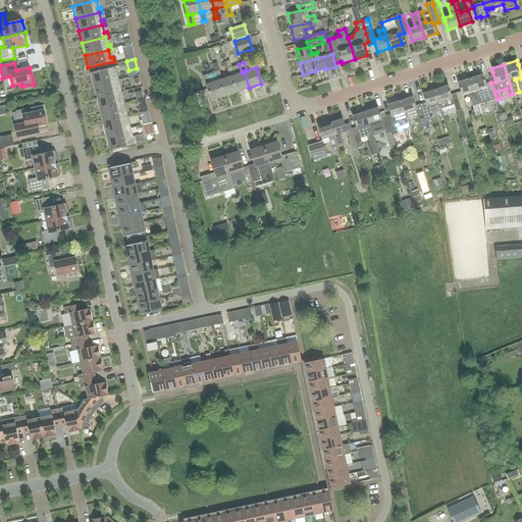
[(90,73),(93,86),(115,81),(118,80),(117,75),(114,75),(112,68),(115,67),(115,66),(90,73)]
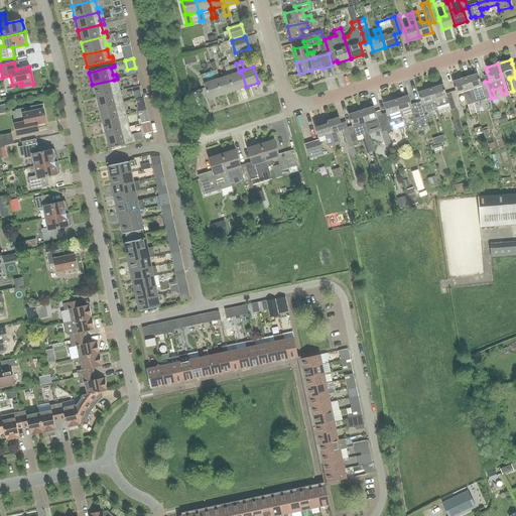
[(234,91),(246,87),(241,71),(239,72),(231,74),(229,66),(224,67),(227,76),(229,75),(234,91)]
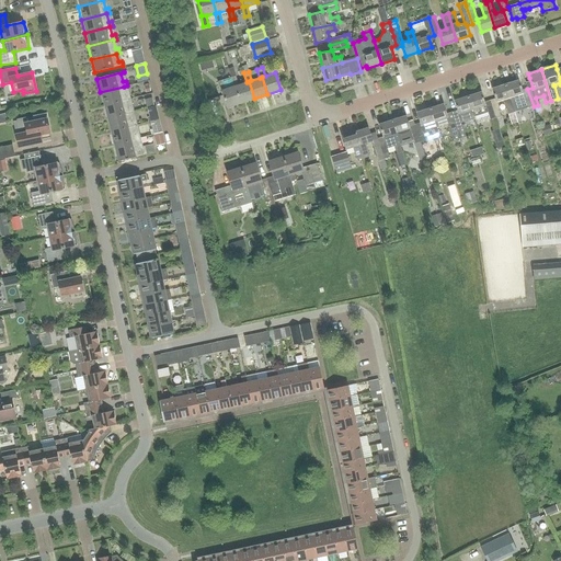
[(240,103),(254,99),(249,81),(247,82),(239,84),(236,76),(230,77),(233,87),(235,86),(240,103)]
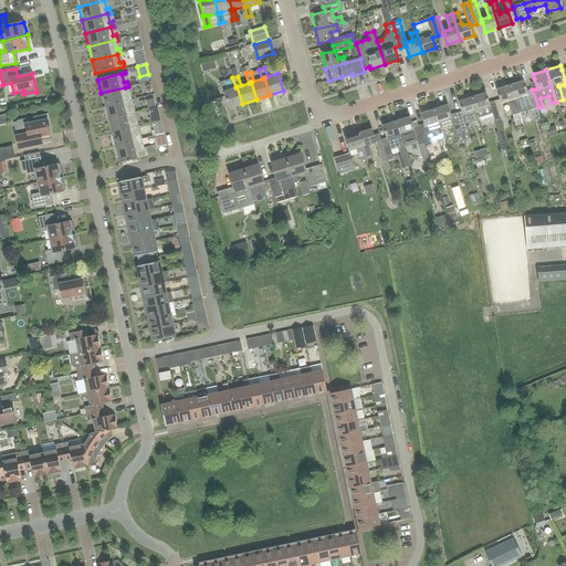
[(229,108),(242,104),(237,86),(236,87),(228,90),(224,81),(219,82),(223,93),(223,92),(229,108)]
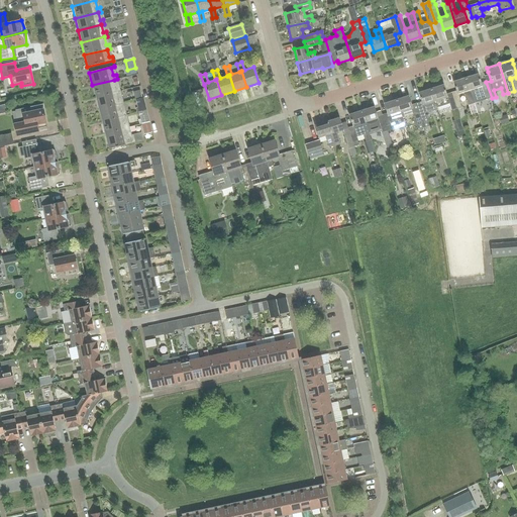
[(478,75),(466,78),(474,104),(480,102),(479,97),(485,95),(486,100),(492,98),(486,82),(481,84),(478,75)]
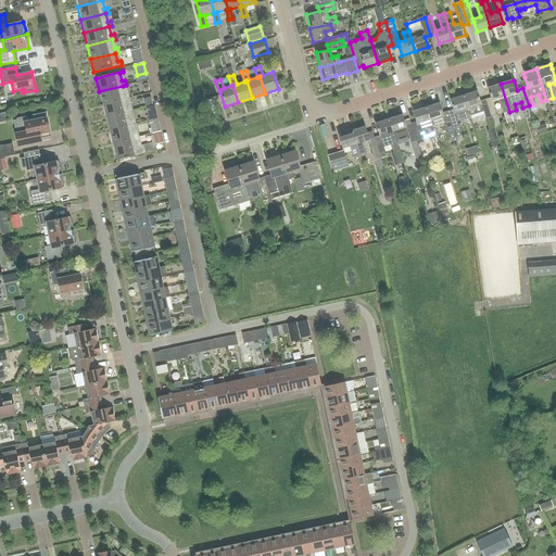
[(500,99),(500,101),(504,113),(509,112),(501,84),(488,88),(491,99),(485,100),(491,117),(496,116),(492,102),(500,99)]
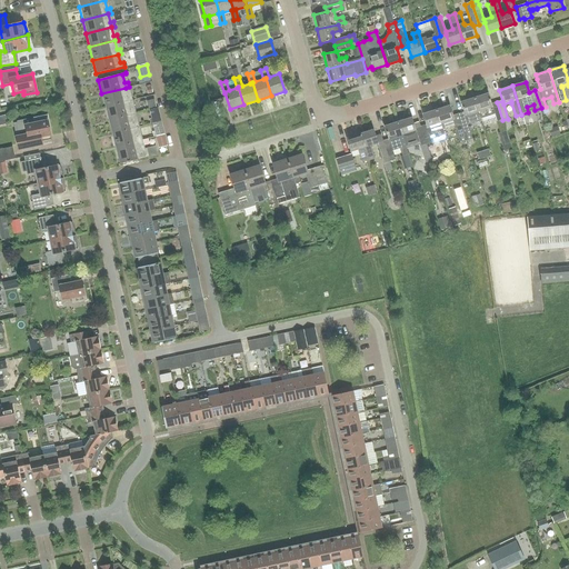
[(101,93),(105,108),(130,102),(133,101),(131,96),(128,97),(126,88),(101,93)]
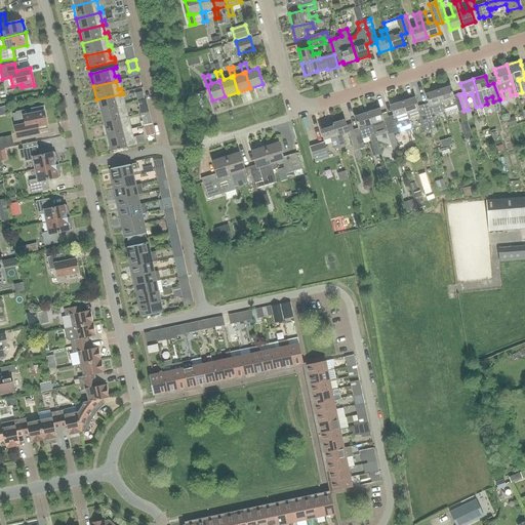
[(453,96),(450,86),(449,83),(437,87),(444,110),(456,106),(458,113),(463,111),(458,94),(453,96)]
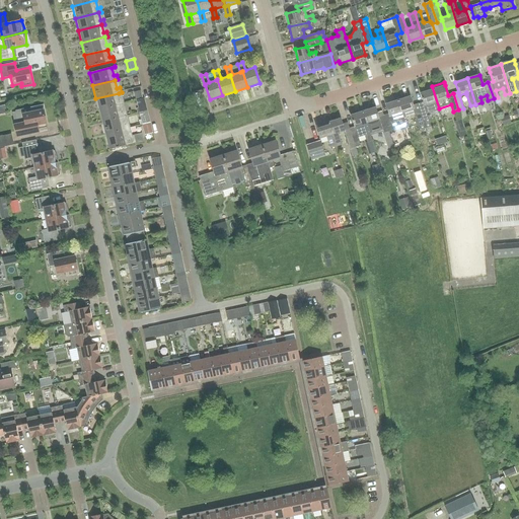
[(423,102),(418,103),(422,115),(426,129),(430,127),(426,114),(428,113),(434,112),(439,110),(439,108),(432,86),(419,90),(420,93),(423,102)]
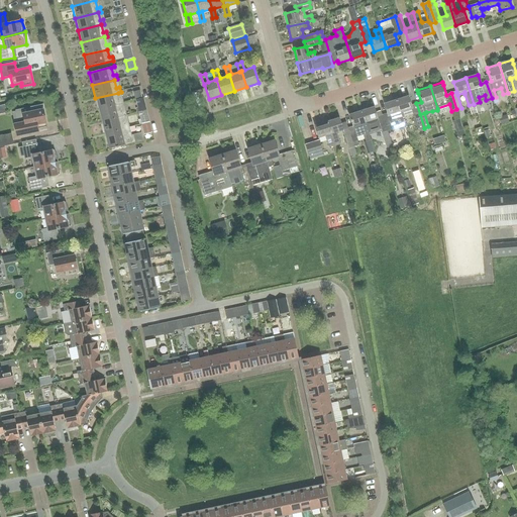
[(118,93),(95,98),(98,110),(121,104),(124,104),(122,100),(120,100),(118,93)]
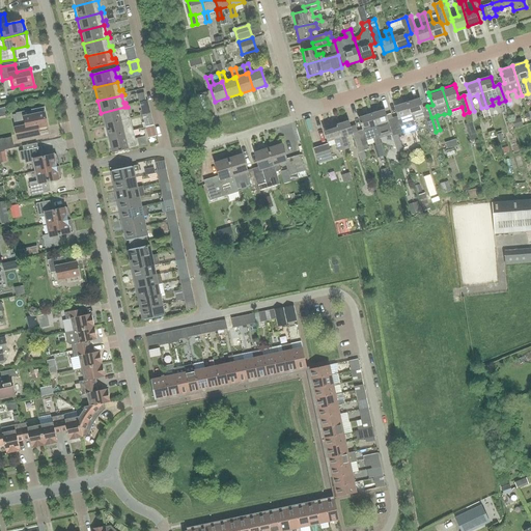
[(420,99),(407,103),(413,121),(423,118),(428,134),(436,132),(431,117),(427,106),(422,108),(420,99)]
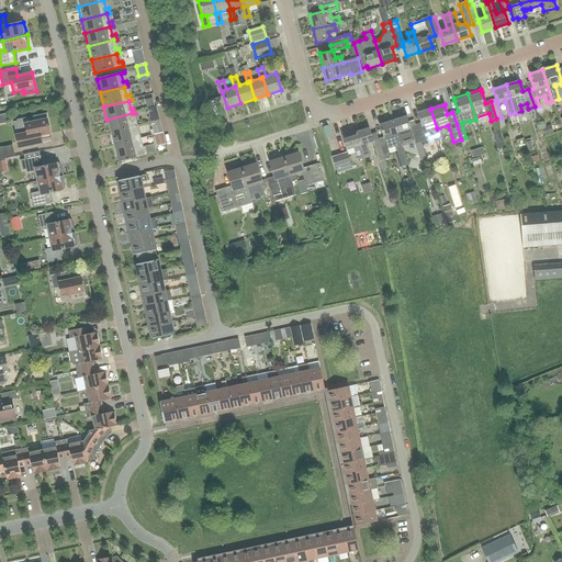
[(420,123),(415,125),(419,136),(422,143),(440,136),(437,128),(430,109),(417,113),(420,123)]
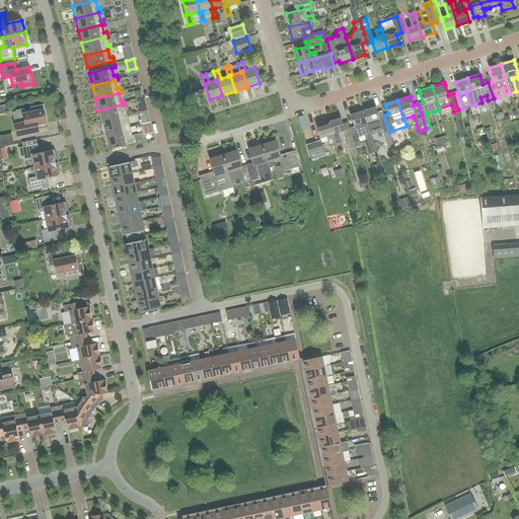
[(0,114),(9,110),(6,103),(0,104),(0,114)]
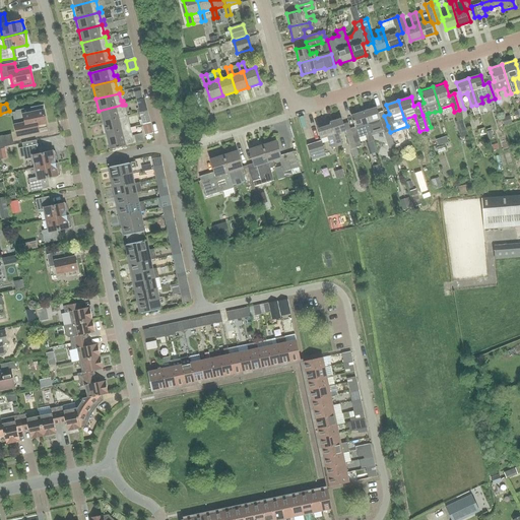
[(122,105),(99,111),(102,123),(125,118),(128,117),(126,113),(124,113),(122,105)]
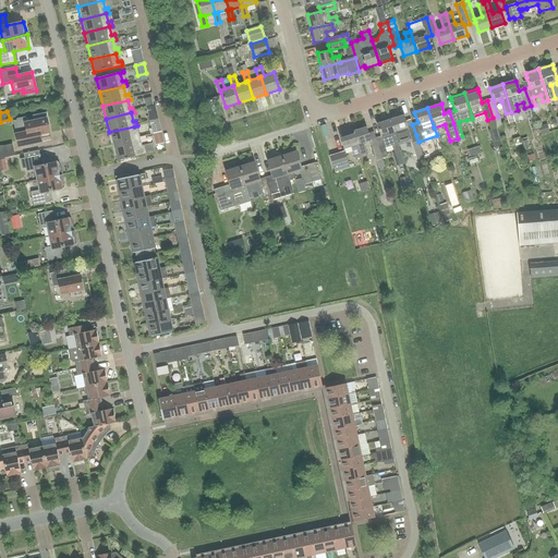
[(17,121),(13,122),(19,147),(43,142),(40,134),(50,133),(46,113),(34,117),(35,120),(27,122),(26,118),(16,119),(17,121)]
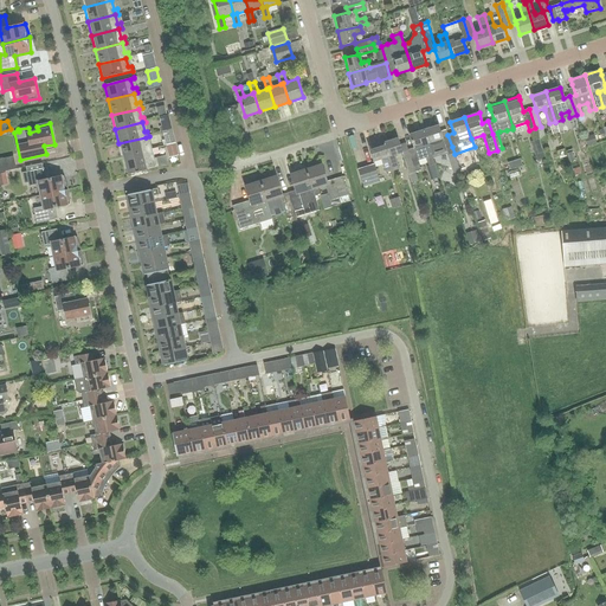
[(438,126),(424,130),(430,147),(432,155),(446,150),(447,155),(455,154),(452,147),(447,135),(442,136),(438,126)]
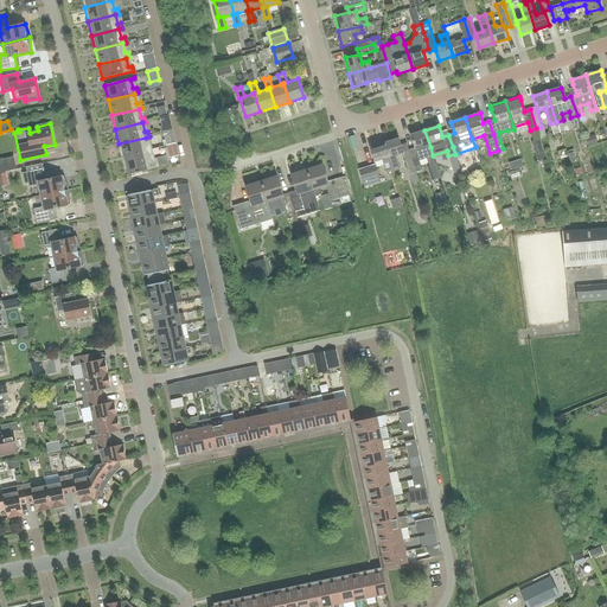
[(414,148),(408,149),(411,160),(414,167),(415,172),(421,170),(419,160),(426,158),(429,166),(435,164),(433,155),(430,147),(425,131),(409,135),(414,148)]
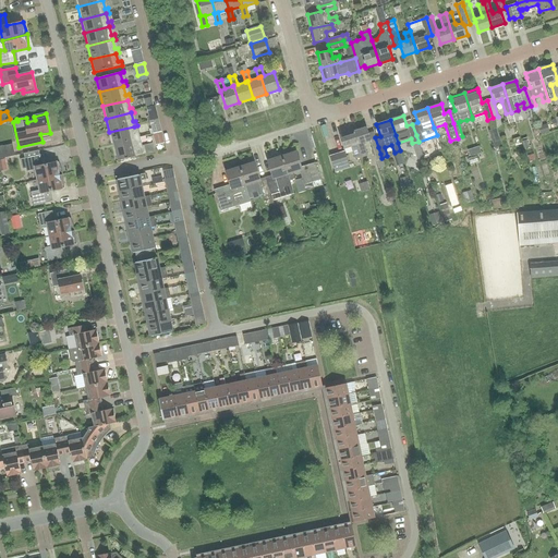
[(109,132),(112,146),(141,138),(138,134),(136,135),(134,126),(109,132)]
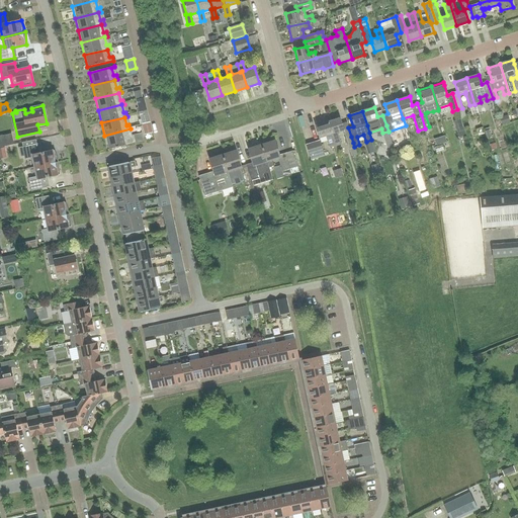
[(340,118),(328,122),(335,146),(340,144),(337,135),(337,133),(343,131),(348,144),(352,157),(357,155),(354,147),(353,143),(351,137),(348,127),(343,130),(340,118)]
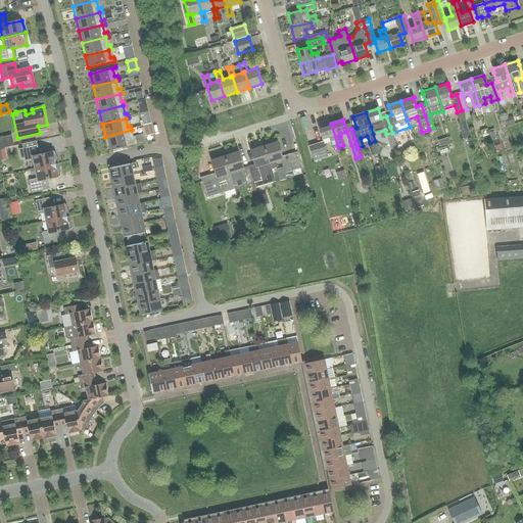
[(458,123),(464,139),(471,137),(465,120),(458,123)]
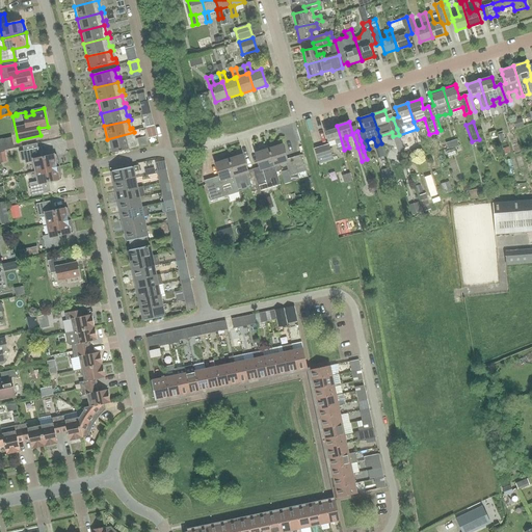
[(335,139),(336,141),(339,152),(344,150),(337,126),(323,130),(327,142),(335,139)]
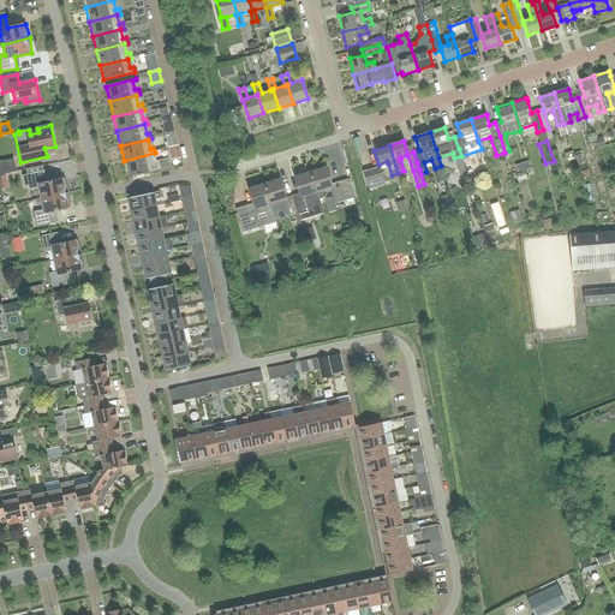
[(181,157),(178,147),(168,149),(172,160),(181,157)]
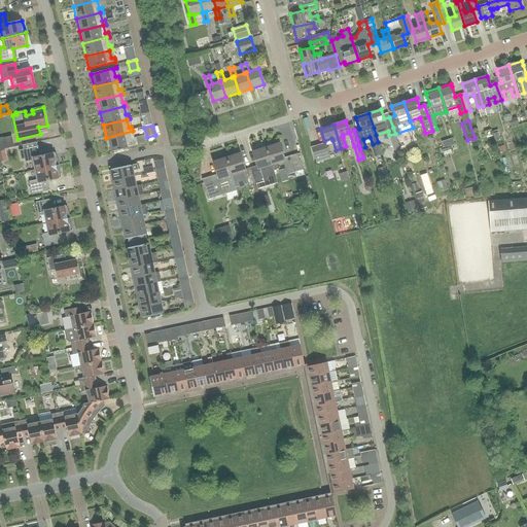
[(133,131),(106,138),(110,152),(138,145),(136,137),(134,138),(133,131)]
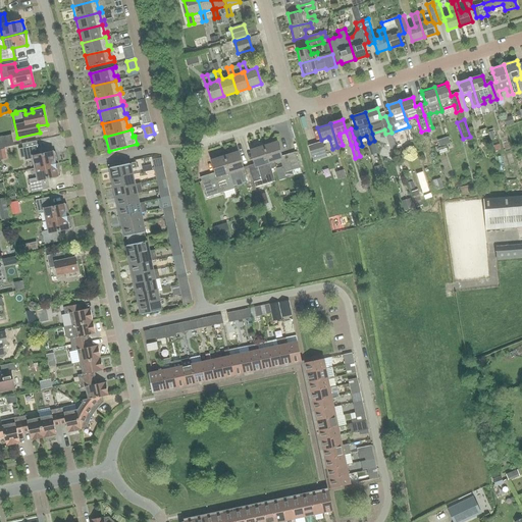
[(135,136),(137,144),(145,142),(143,134),(135,136)]
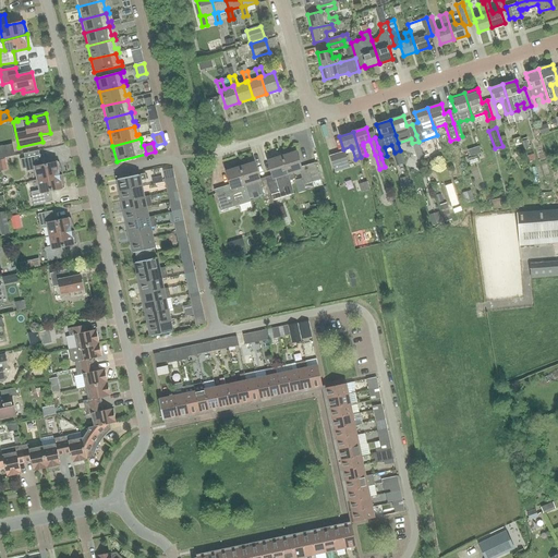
[(0,158),(14,156),(11,144),(0,146),(0,158)]
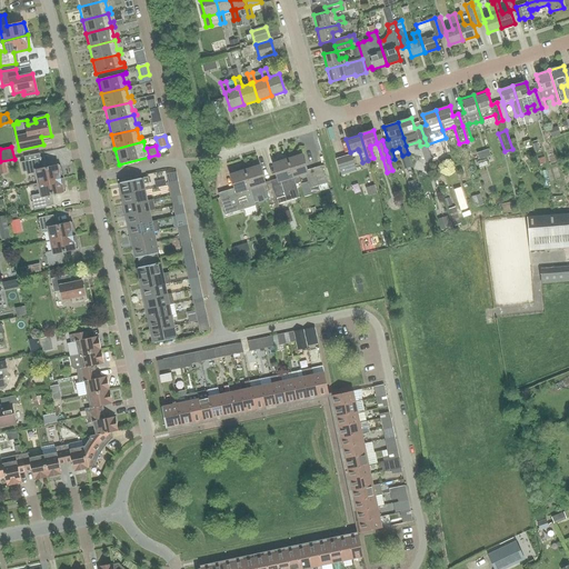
[(36,173),(38,183),(65,178),(60,165),(43,168),(41,158),(40,158),(39,153),(25,157),(26,161),(21,162),(23,172),(26,172),(27,175),(36,173)]
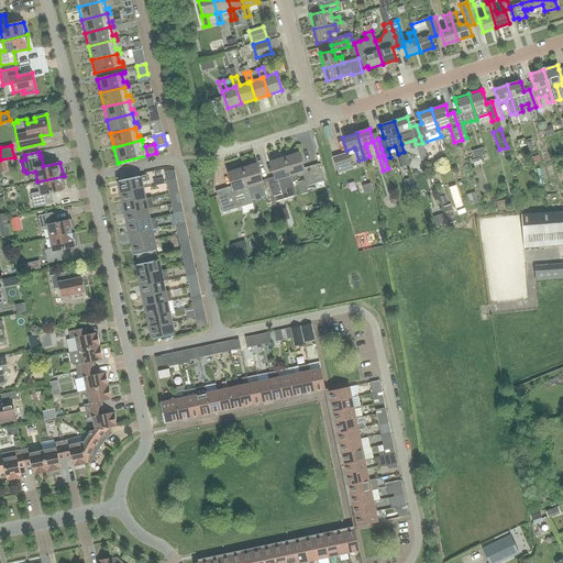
[(299,153),(285,157),(289,175),(291,181),(298,179),(297,175),(302,173),(307,187),(323,181),(318,164),(304,168),(299,153)]
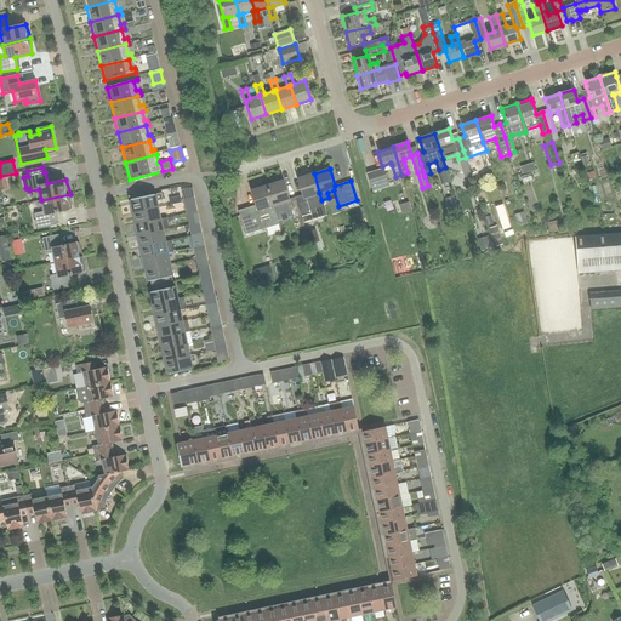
[(389,187),(383,169),(366,174),(372,192),(389,187)]
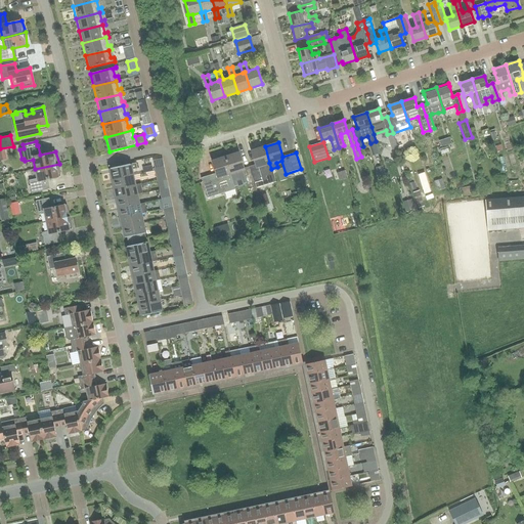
[(250,167),(255,183),(262,181),(258,168),(264,167),(265,172),(272,170),(271,169),(269,163),(265,146),(251,150),(255,165),(250,167)]
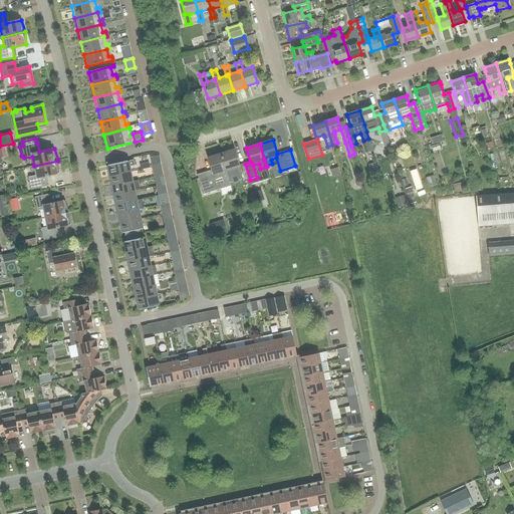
[(234,150),(221,154),(226,172),(228,178),(230,183),(233,183),(239,182),(238,181),(241,180),(242,182),(250,180),(245,164),(239,165),(234,150)]
